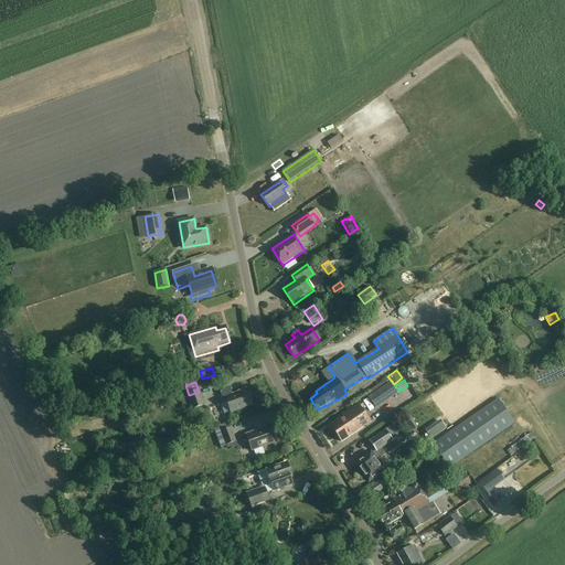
[(376,409),(397,395),(390,383),(368,397),(376,409)]
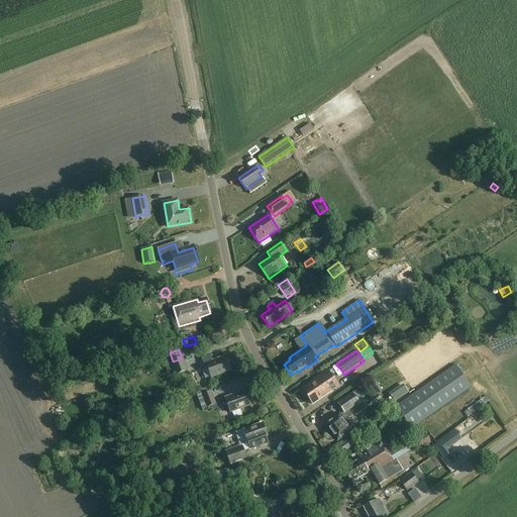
[(196,352),(189,353),(190,360),(186,362),(187,369),(199,367),(196,352)]
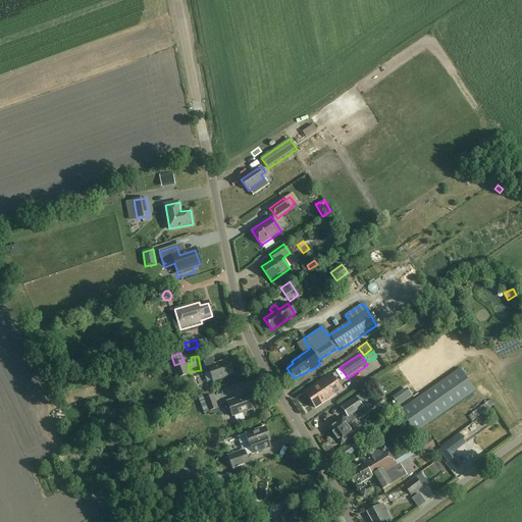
[(215,381),(233,375),(228,360),(216,364),(215,359),(204,362),(208,373),(211,372),(215,381)]
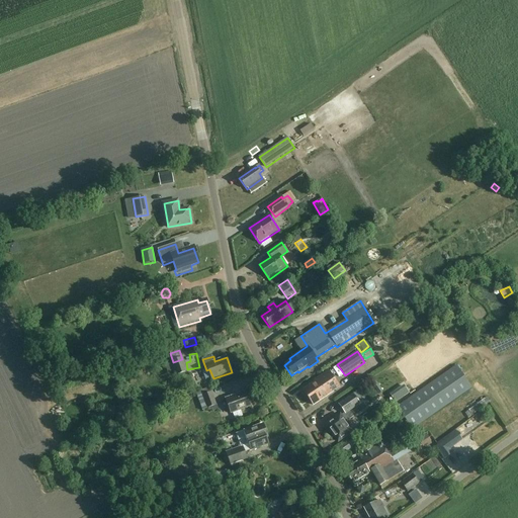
[(174,376),(188,372),(184,358),(182,359),(173,362),(170,363),(171,367),(167,369),(168,373),(172,372),(174,376)]
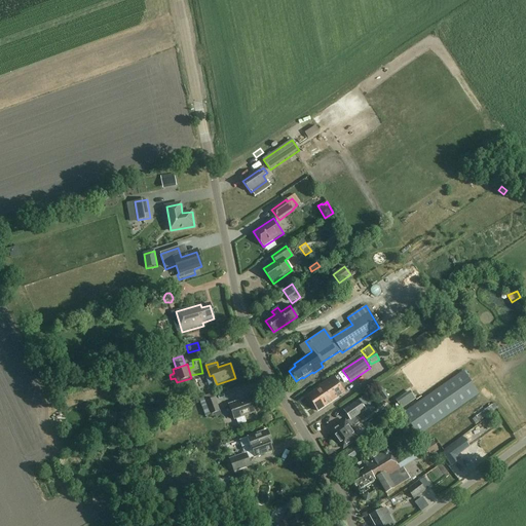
[(419,376),(424,383),(437,374),(433,368),(419,376)]
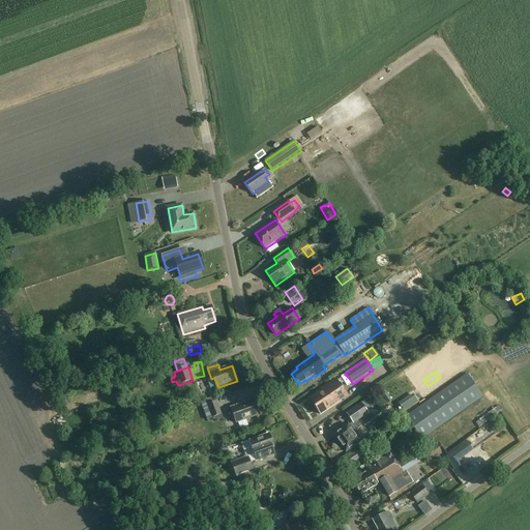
[(419,439),(482,398),(467,375),(405,416),(419,439)]
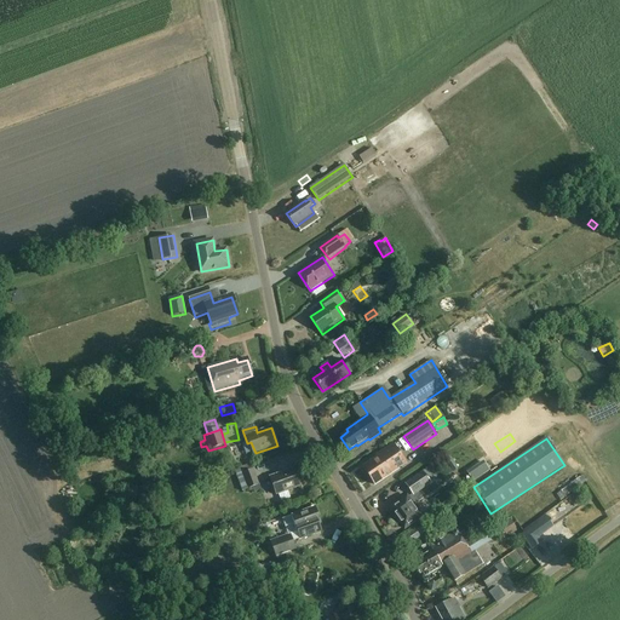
[(373,484),(405,464),(406,464),(392,443),(375,455),(377,457),(361,468),(373,484)]
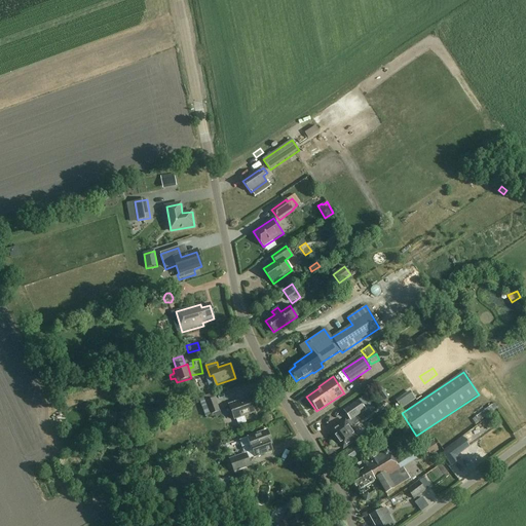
[(411,391),(397,401),(402,409),(416,400),(411,391)]
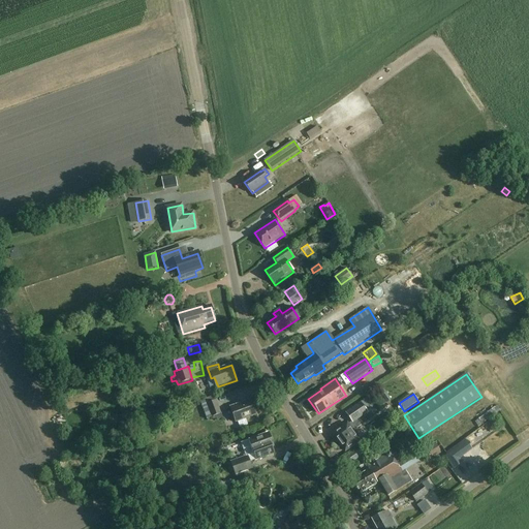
[(199,401),(206,418),(221,412),(214,396),(199,401)]
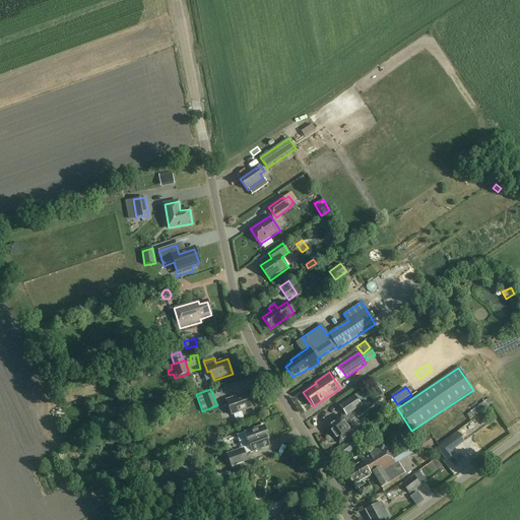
[(248,394),(228,401),(233,416),(235,415),(237,421),(245,418),(243,412),(253,408),(248,394)]
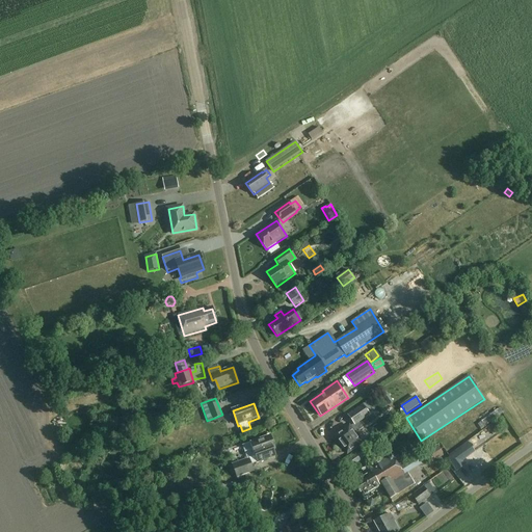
[(387,403),(379,407),(382,414),(390,408),(387,403)]
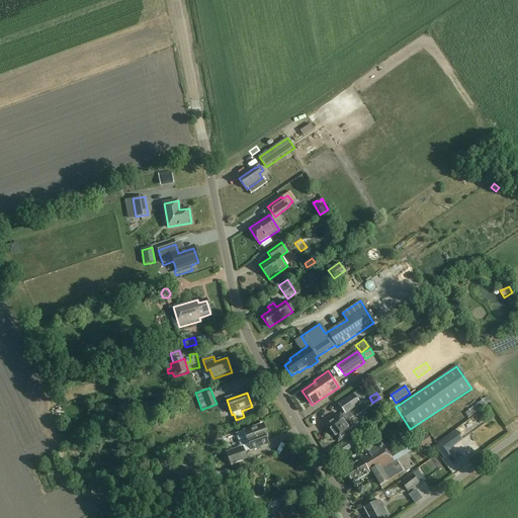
[(350,431),(344,423),(353,417),(349,412),(360,404),(353,394),(338,405),(343,412),(339,416),(338,415),(334,418),(325,425),(337,441),(350,431)]
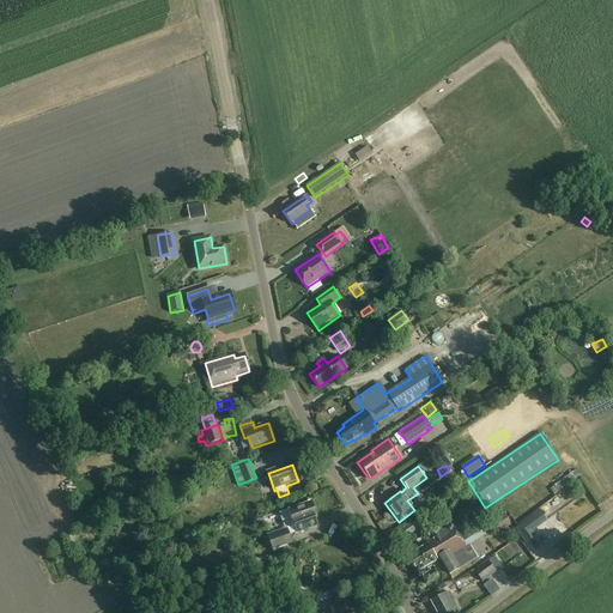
[(358,486),(364,498),(399,481),(394,469),(358,486)]
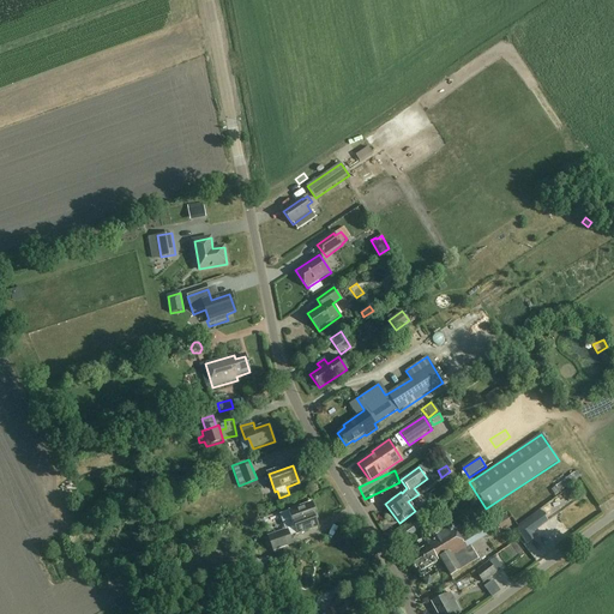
[(144,485),(146,495),(160,492),(157,481),(144,485)]
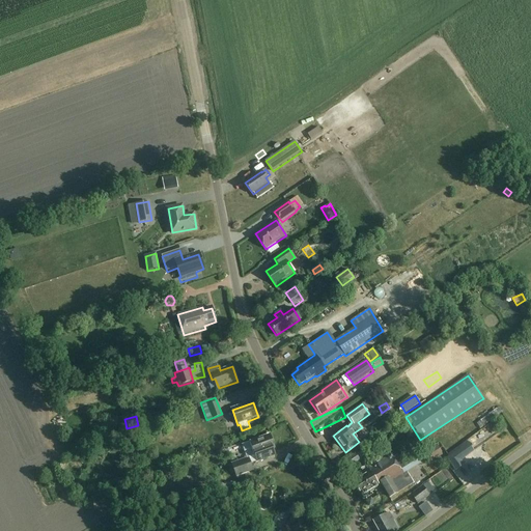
[(251,442),(258,462),(272,457),(270,451),(275,450),(270,435),(251,442)]
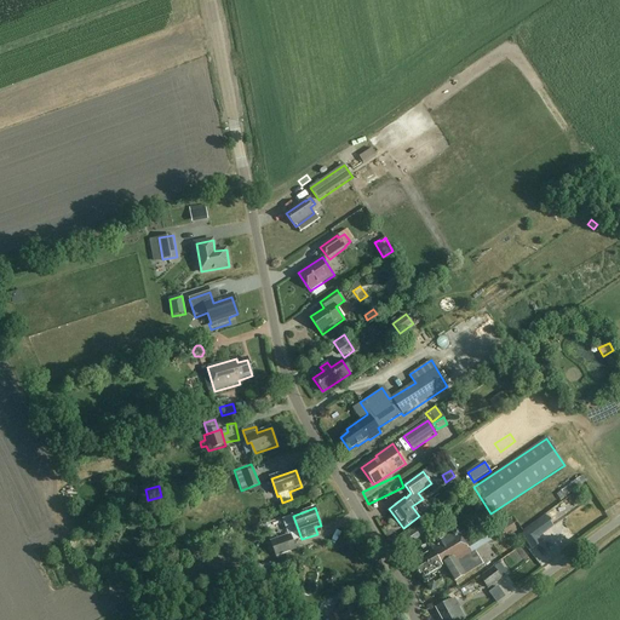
[(509,518),(499,524),(505,534),(515,528),(509,518)]
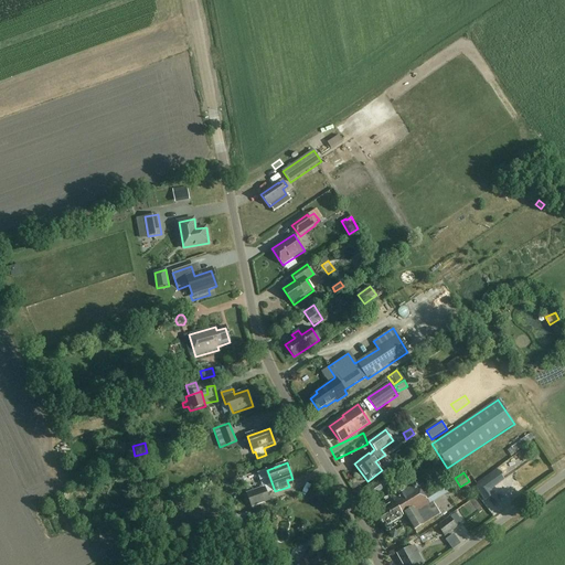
[(499,472),(476,488),(484,501),(493,494),(490,490),(504,480),(499,472)]
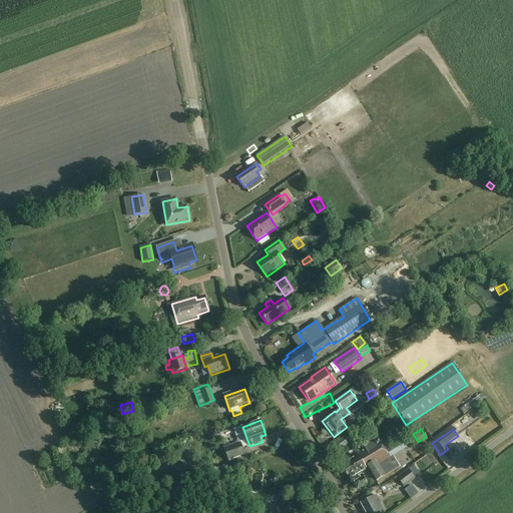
[(390,458),(385,451),(378,439),(360,450),(362,453),(341,466),(356,490),(366,484),(360,474),(368,469),(376,482),(385,476),(379,466),(390,458)]
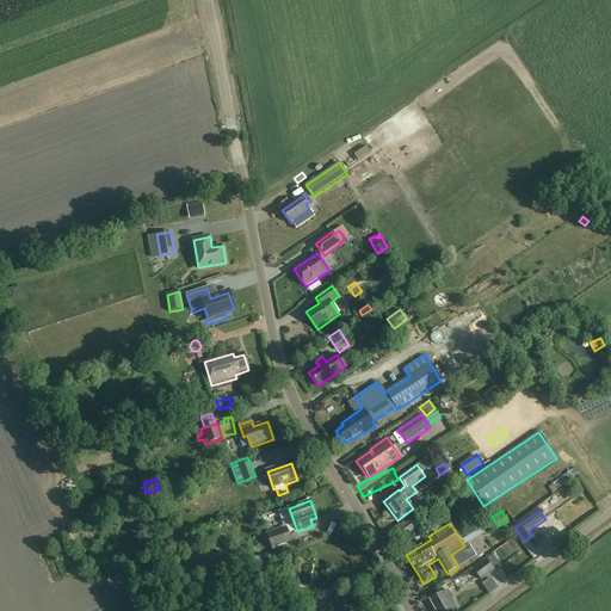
[(479,524),(458,537),(464,545),(451,555),(458,567),(476,556),(468,543),(485,534),(479,524)]
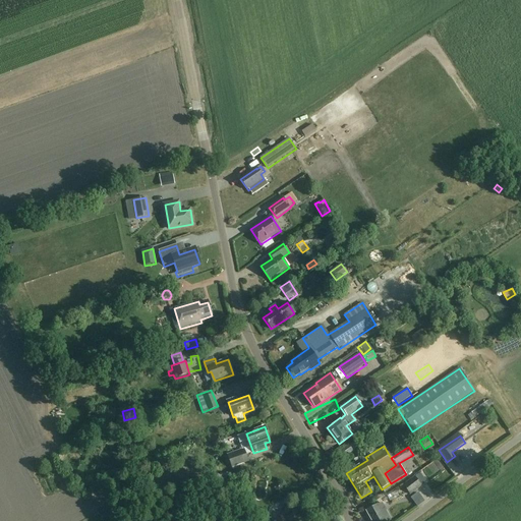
[(234,468),(248,463),(244,450),(230,455),(234,468)]
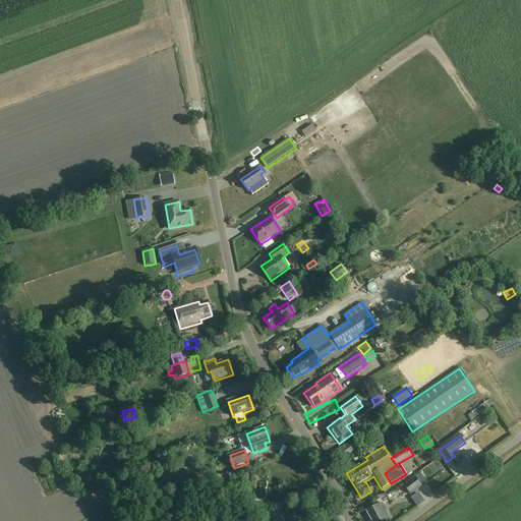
[(410,495),(421,486),(414,476),(403,485),(410,495)]
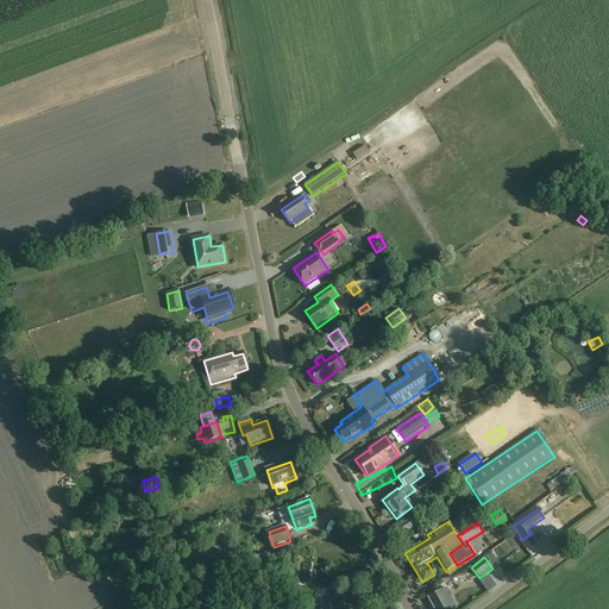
[(454,608),(456,608),(445,590),(441,592),(439,591),(427,600),(432,608),(454,608)]
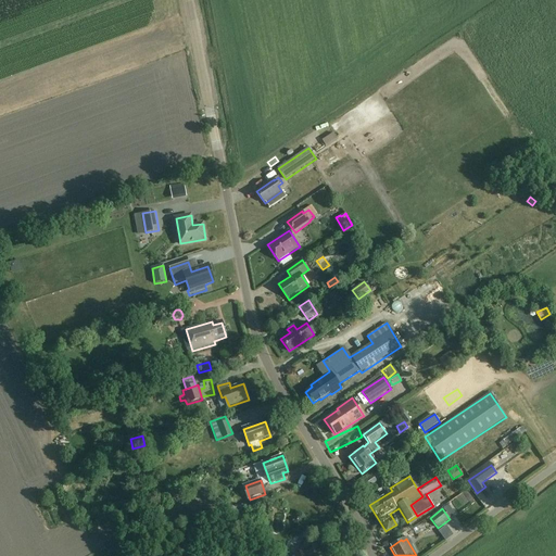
[(440,541),(426,552),(428,555),(432,555),(444,547),(440,541)]
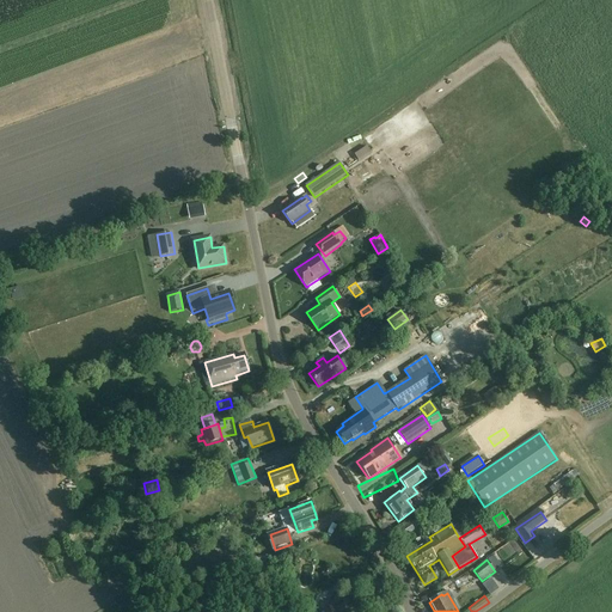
[(458,603),(461,609),(470,604),(467,598),(458,603)]
